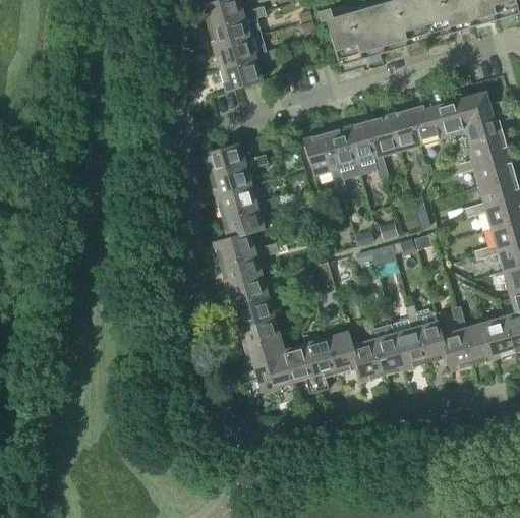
[(201,4),(208,25),(243,15),(242,11),(239,0),(219,0),(216,1),(216,0),(201,4)]
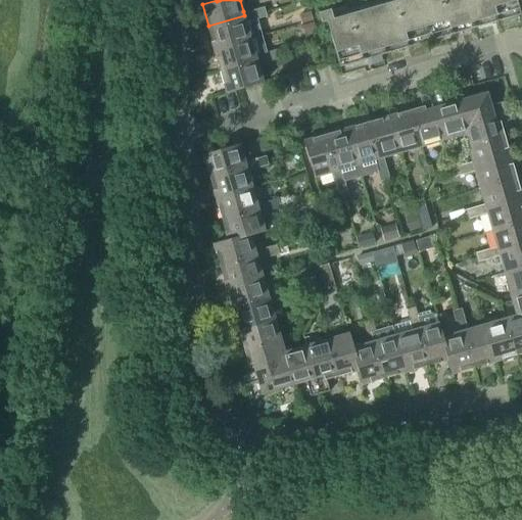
[(317,2),(320,11),(331,7),(329,0),(322,0),(317,2)]
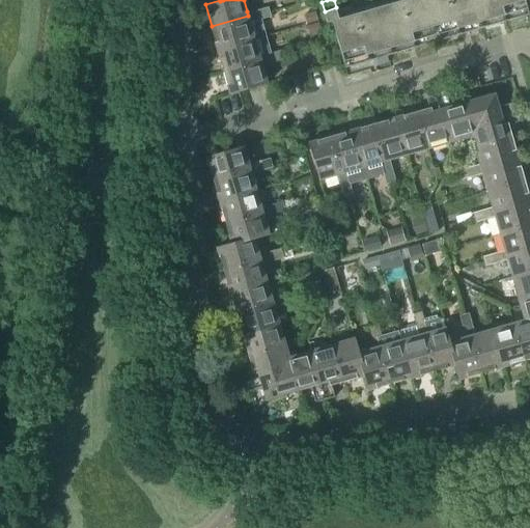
[(399,0),(379,6),(392,53),(438,39),(426,0),(399,0)]
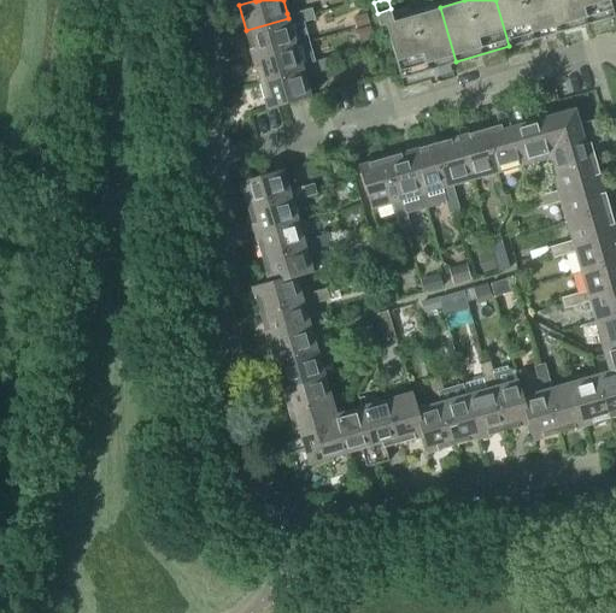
[(496,0),(509,46),(561,30),(551,0),(496,0)]
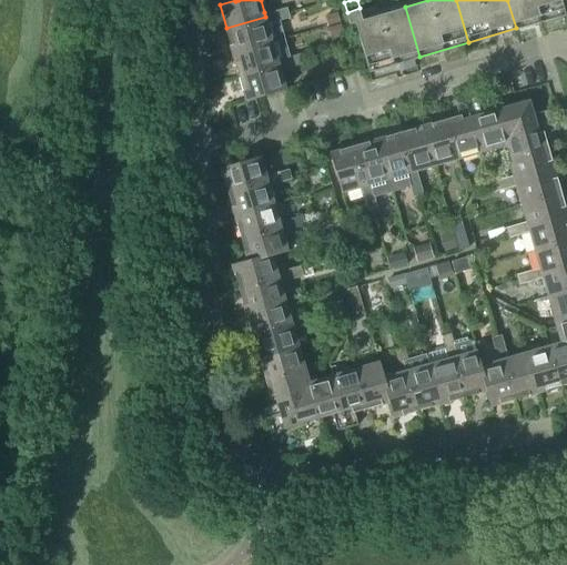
[(507,0),(516,28),(566,13),(563,0),(507,0)]
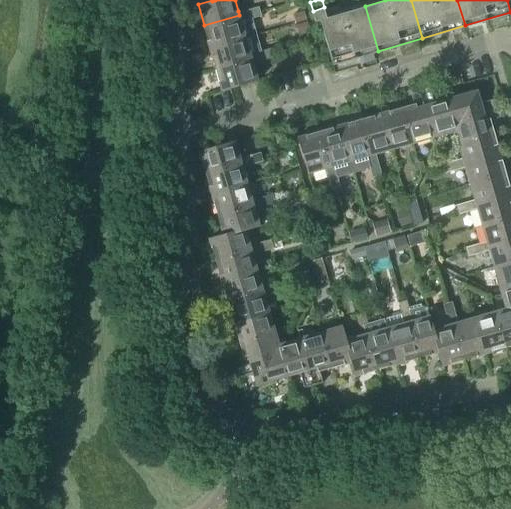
[(259,5),(248,8),(251,17),(252,16),(261,14),(259,5)]
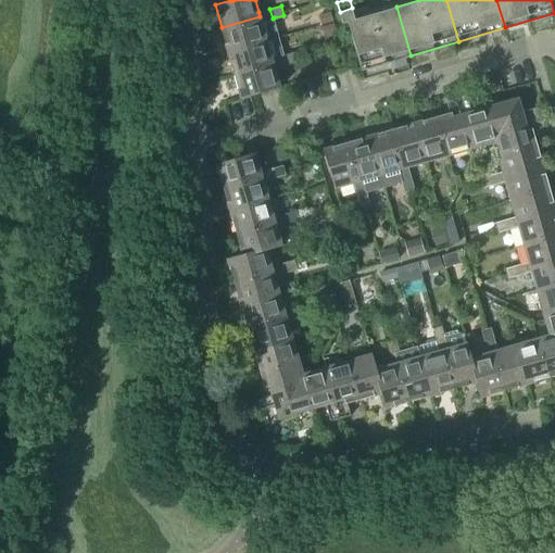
[(411,55),(396,7),(355,17),(352,8),(340,12),(343,22),(348,20),(363,70),(411,55)]
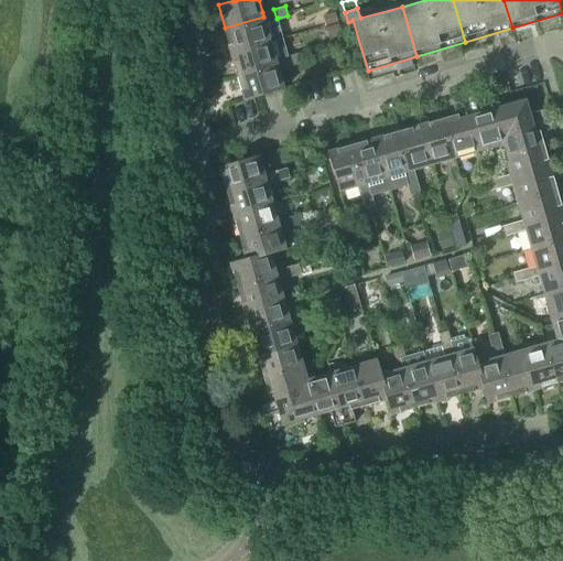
[(225,28),(231,51),(270,40),(283,36),(278,18),(277,19),(273,9),(262,12),(263,17),(225,28)]
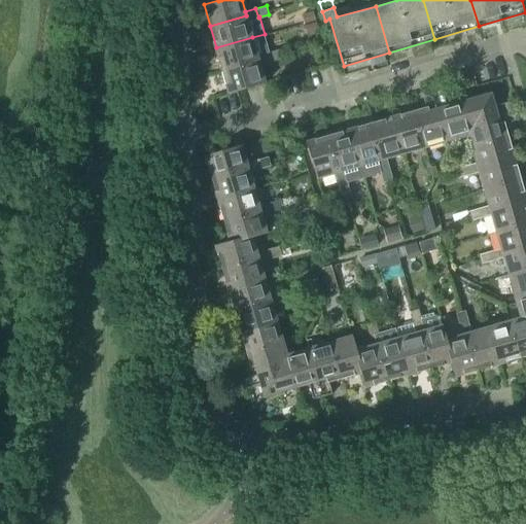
[(305,22),(316,19),(313,9),(303,12),(305,22)]
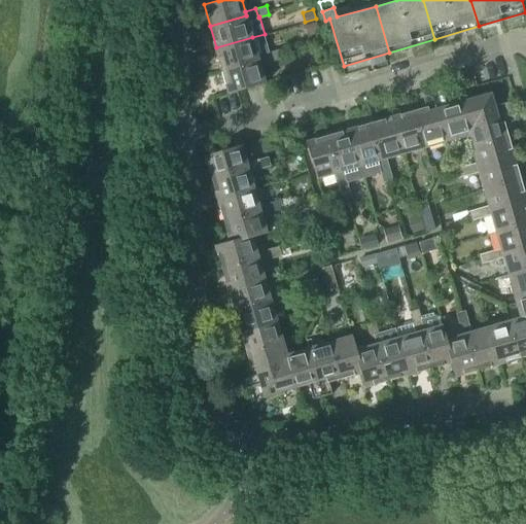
[(308,32),(319,29),(316,20),(306,23),(308,32)]
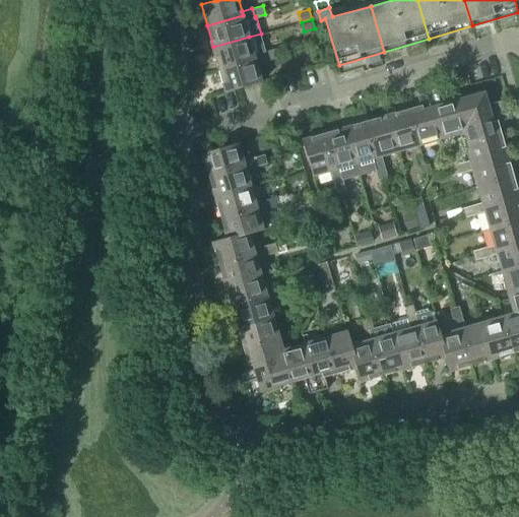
[(213,47),(219,68),(255,58),(254,53),(249,37),(213,47)]
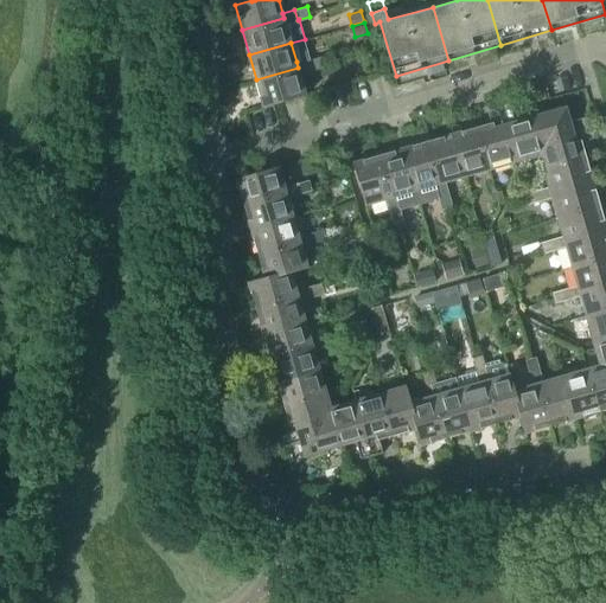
[(308,58),(312,69),(324,65),(321,55),(308,58)]
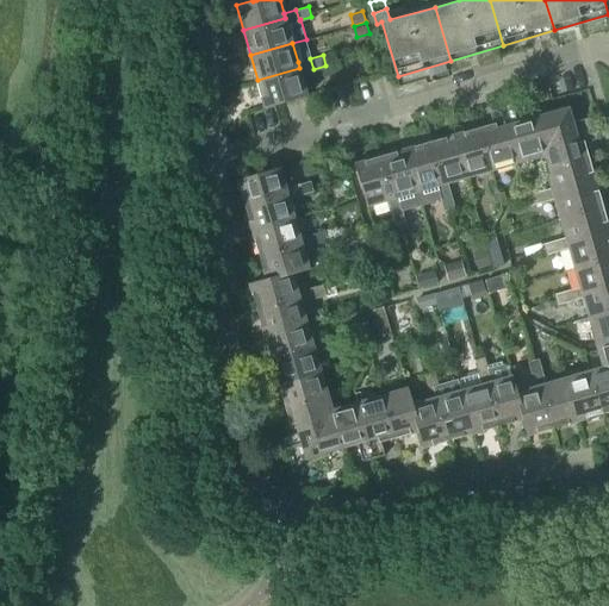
[(299,68),(258,80),(265,106),(308,94),(300,73),(314,69),(310,58),(298,62),(299,68)]
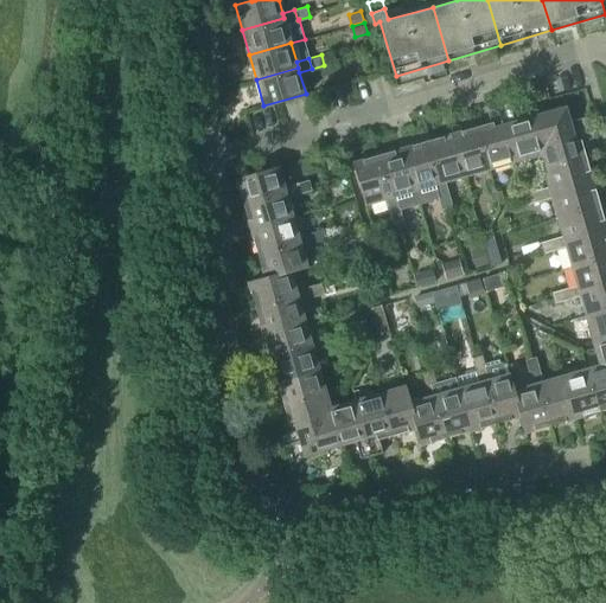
[(523,159),(540,153),(536,141),(529,116),(515,120),(509,103),(498,106),(516,160),(523,159)]
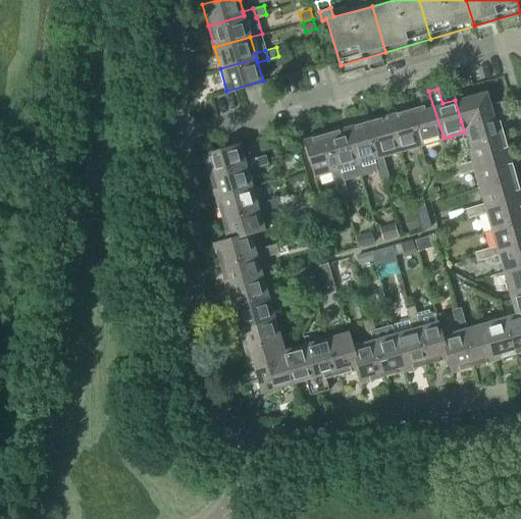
[(421,144),(444,138),(428,91),(419,94),(421,100),(427,99),(428,103),(411,108),(421,144)]
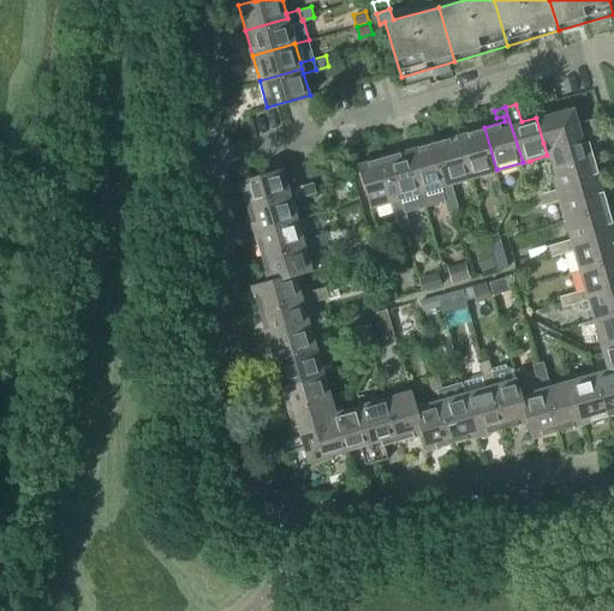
[(536,118),(543,143),(598,127),(596,117),(578,123),(573,107),(536,118)]
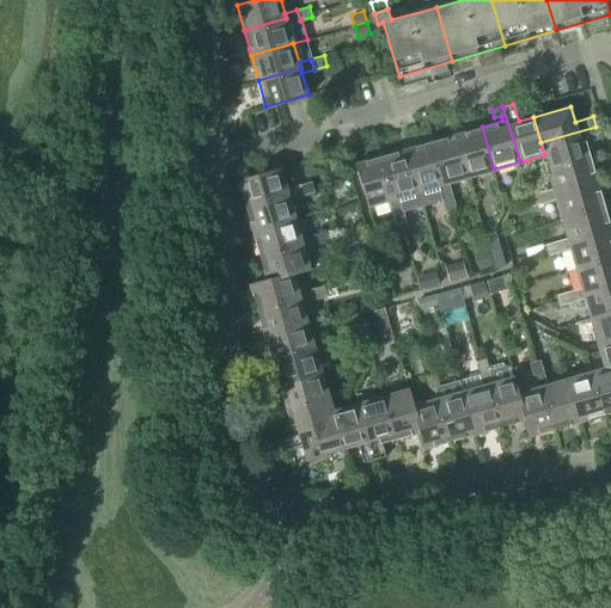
[(469,177),(494,169),(482,127),(457,134),(469,177)]
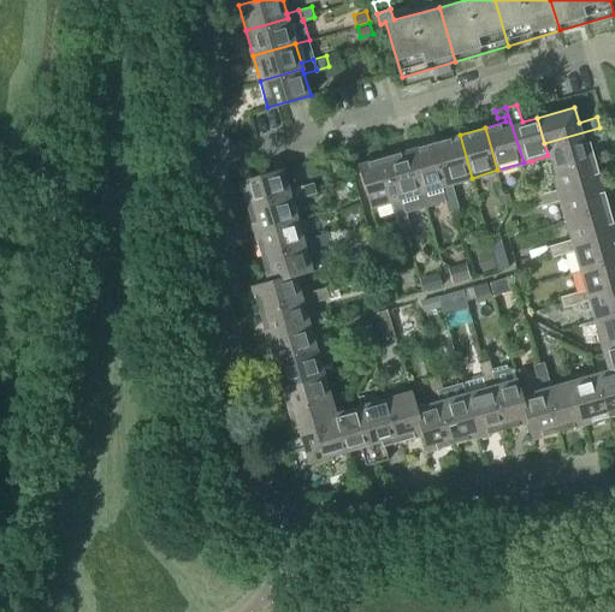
[(544,143),(548,155),(551,168),(595,156),(591,142),(589,136),(593,135),(595,141),(603,138),(599,128),(544,143)]
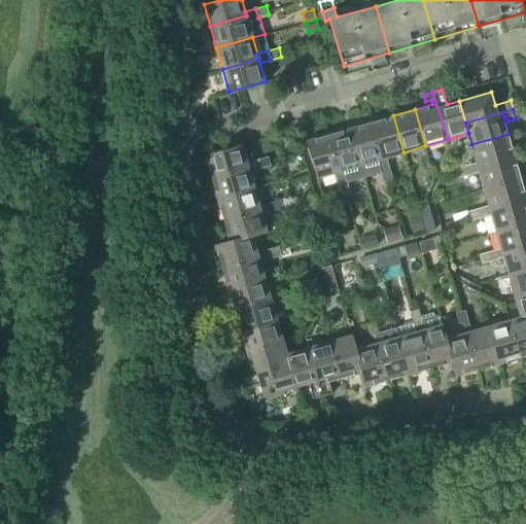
[(383,159),(387,156),(404,152),(393,115),(372,121),(383,159)]
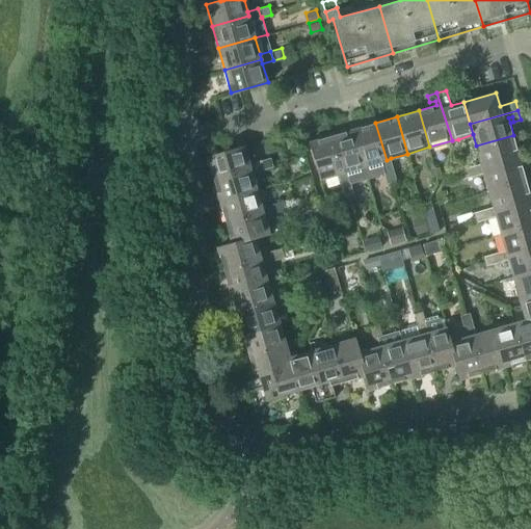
[(394,169),(391,158),(387,160),(375,123),(354,129),(368,178),(386,173),(385,172),(394,169)]
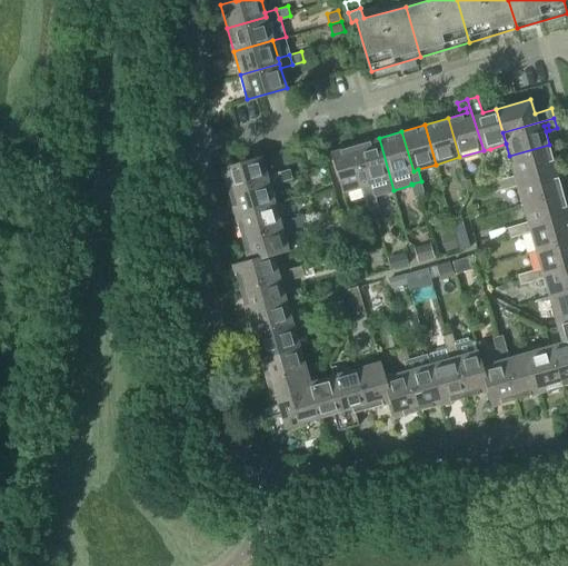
[(376,196),(394,190),(379,138),(356,145),(367,185),(372,182),(376,195),(376,196)]
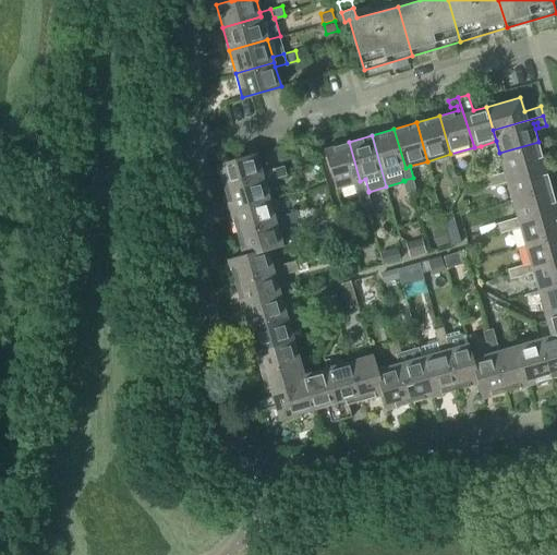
[(359,193),(368,191),(365,179),(360,181),(349,142),(325,148),(337,188),(355,182),(359,193)]
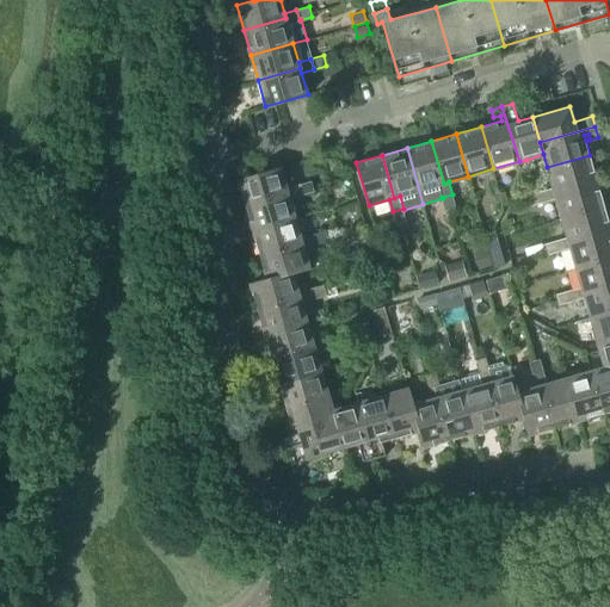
[(547,167),(553,187),(554,192),(597,180),(590,155),(547,167)]
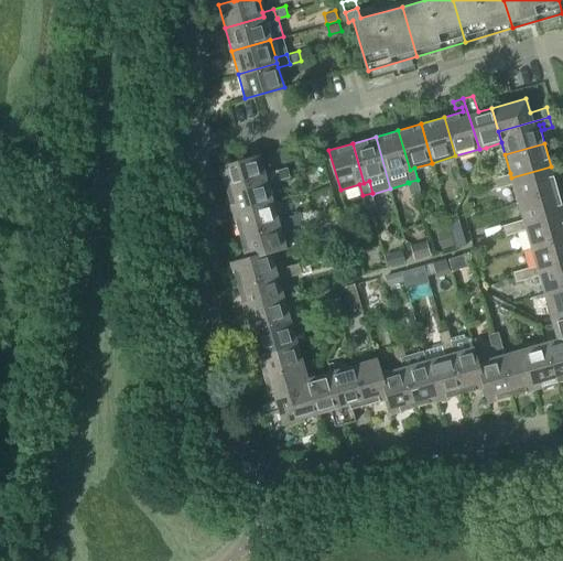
[(220,165),(227,190),(267,177),(264,173),(259,153),(220,165)]
